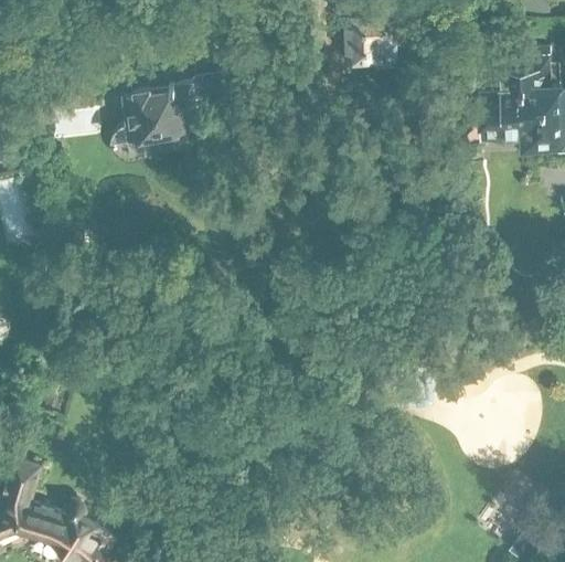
[(375,72),(388,71),(388,64),(386,64),(386,55),(381,55),(381,40),(374,40),(374,35),(377,34),(376,16),(345,17),(347,63),(375,63),(375,72)]
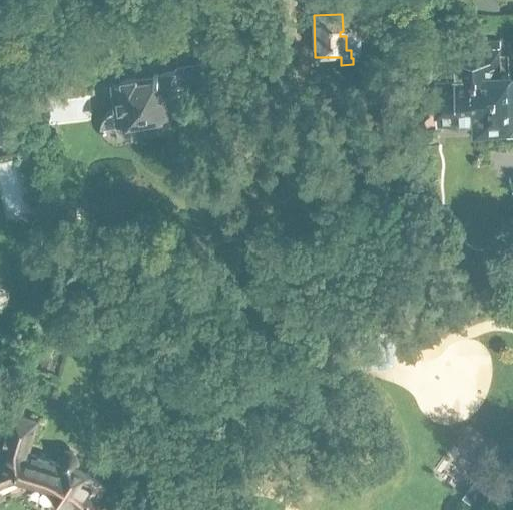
[(366,32),(368,29),(368,22),(366,19),(366,14),(342,14),(343,31),(340,32),(340,36),(346,36),(346,50),(351,50),(351,58),(353,58),(353,64),(362,64),(361,37),(366,37),(366,32)]
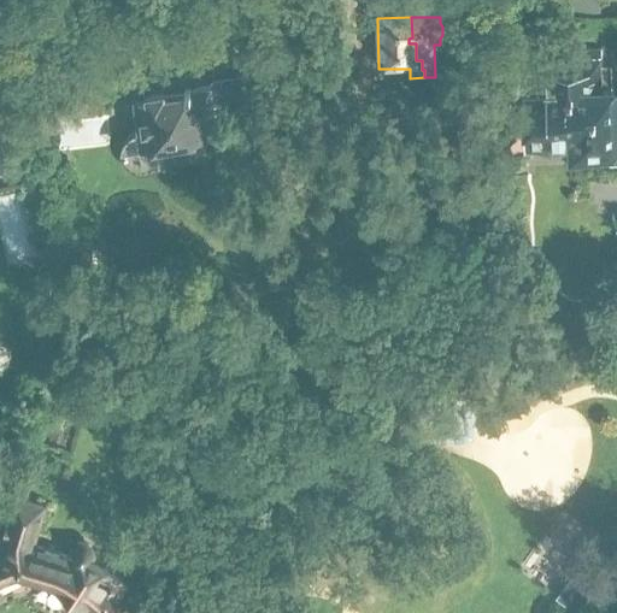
[(528,142),(539,142),(570,140),(571,157),(603,155),(603,163),(605,168),(611,170),(616,169),(616,118),(616,89),(613,89),(612,70),(599,71),(598,52),(577,53),(577,63),(559,64),(559,72),(539,74),(539,96),(526,96),(528,142)]
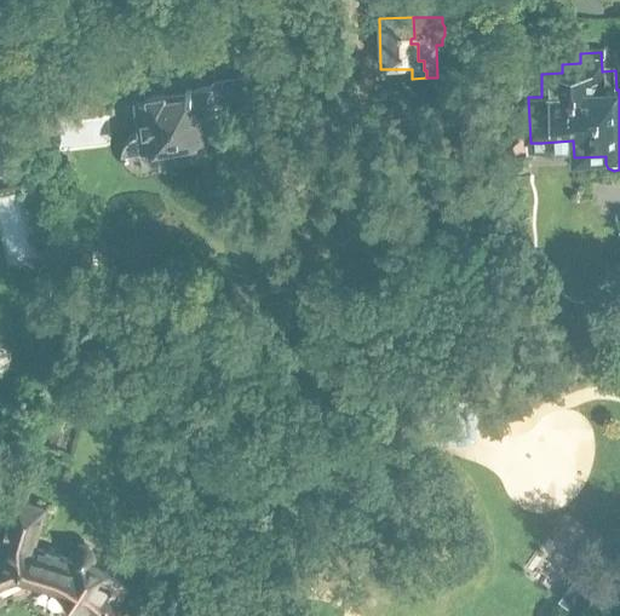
[(365,81),(350,82),(351,97),(366,96),(365,81)]
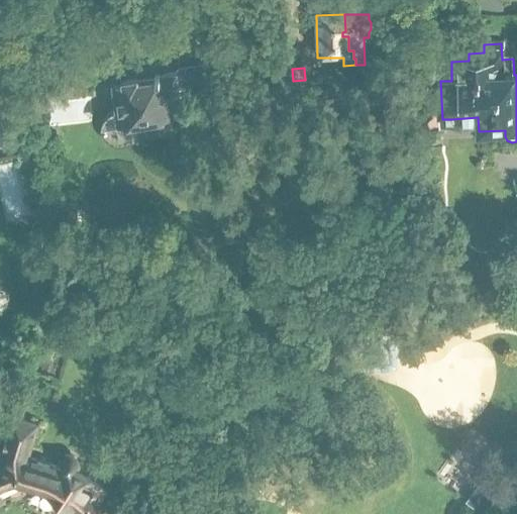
[(101,125),(101,129),(101,132),(102,136),(103,139),(104,141),(106,143),(108,144),(109,145),(111,146),(114,147),(116,148),(118,148),(120,148),(123,148),(157,139),(158,142),(166,141),(167,148),(176,147),(173,123),(175,122),(172,97),(179,97),(177,76),(157,79),(157,82),(115,87),(116,111),(113,112),(109,114),(107,116),(104,119),(102,122),(101,125)]
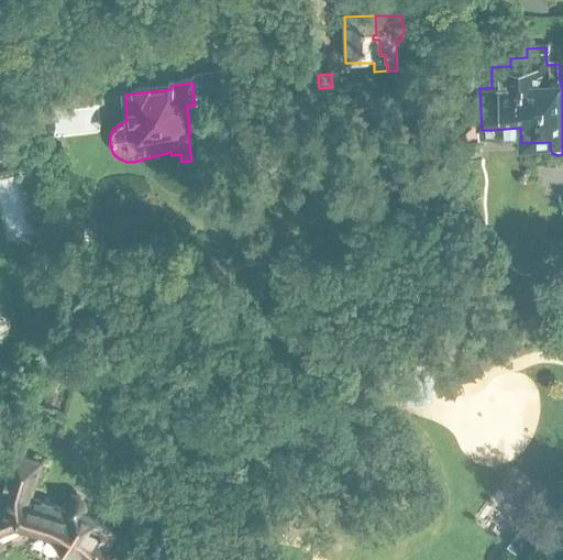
[(85,509),(86,507),(66,501),(63,507),(34,498),(44,463),(12,454),(0,497),(0,551),(4,550),(0,540),(0,535),(14,528),(51,539),(80,559),(113,559),(116,558),(106,548),(117,535),(85,509)]
